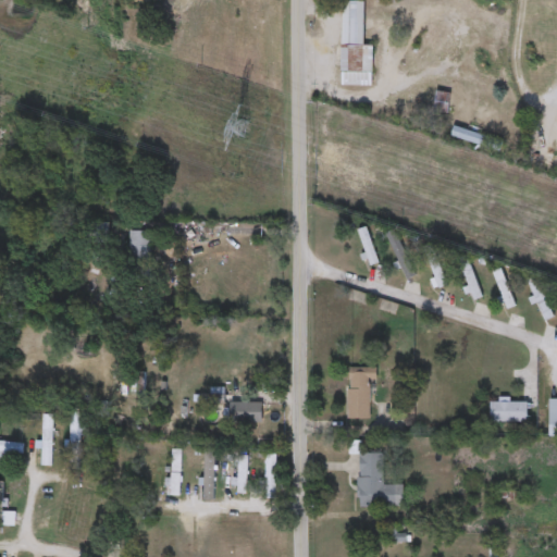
[(342,86),(343,0),(364,1),(364,33),(373,34),(373,86),(342,86)]
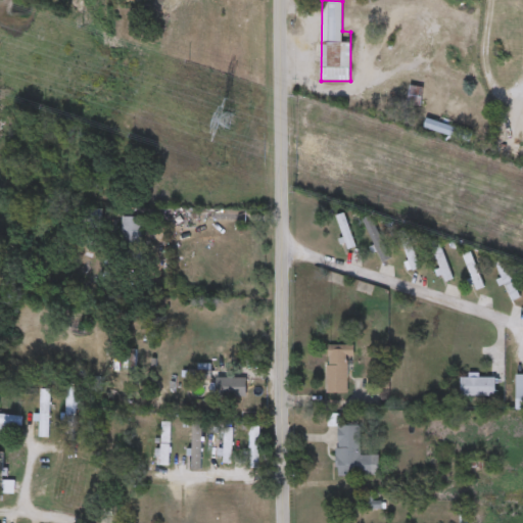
[(426,79),(420,108),(407,105),(413,76),(426,79)]
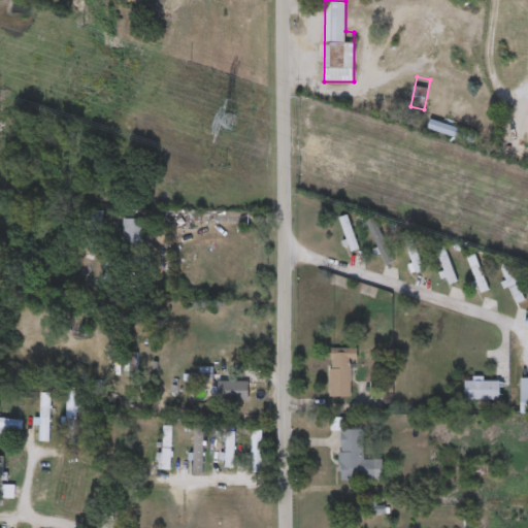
[(428,129),(431,119),(477,135),(474,145),(428,129)]
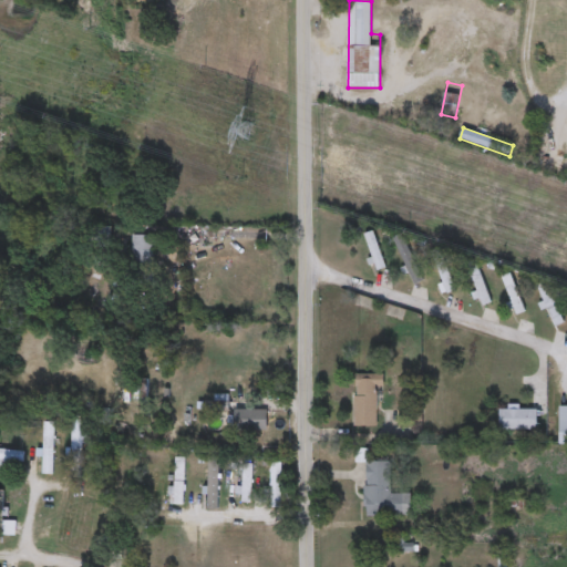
[(112,228),(112,244),(88,244),(88,228),(112,228)]
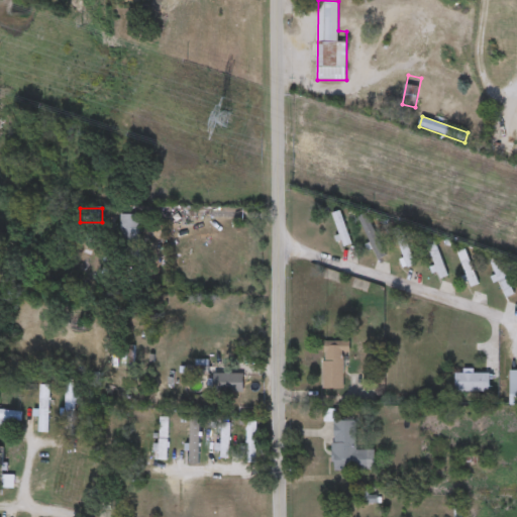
[(350,244),(343,246),(333,214),(341,211),(350,244)]
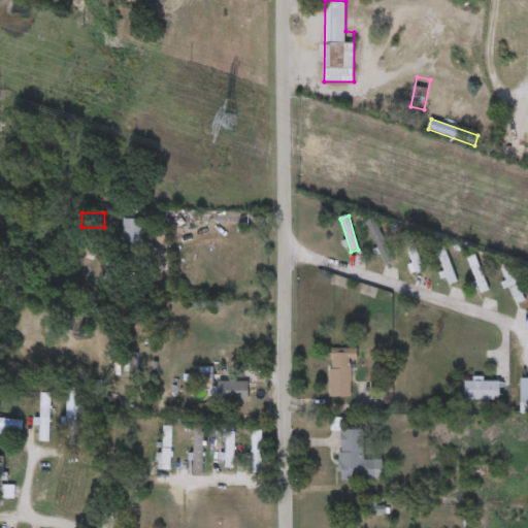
[(368,221),(376,219),(393,262),(385,265),(368,221)]
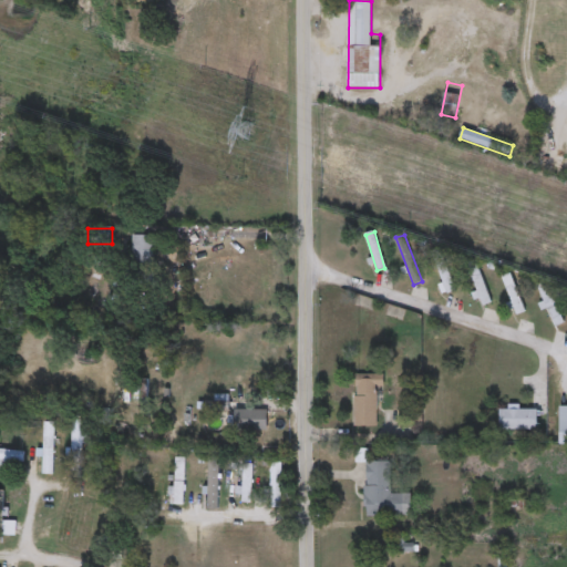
[(132,236),(156,237),(154,286),(130,285),(132,236)]
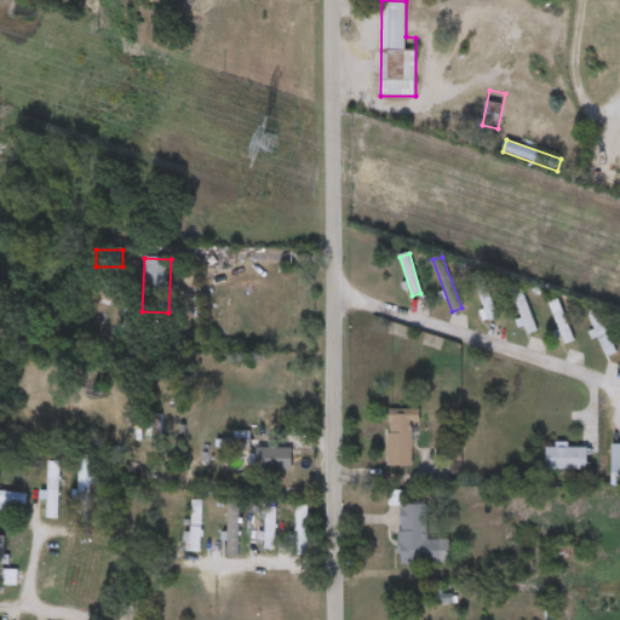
[(498,317),(488,321),(474,275),(482,273),(498,317)]
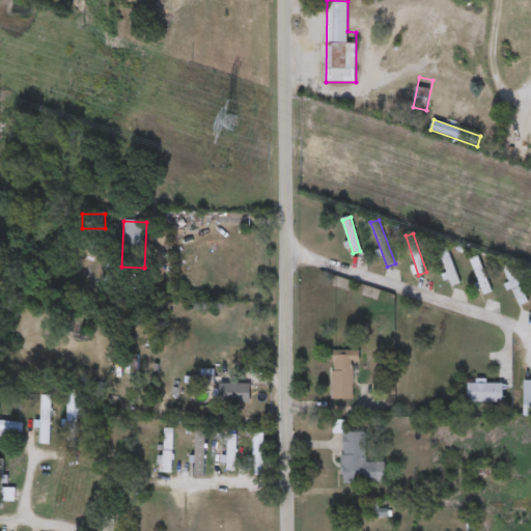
[(438,248),(445,245),(460,283),(452,286),(438,248)]
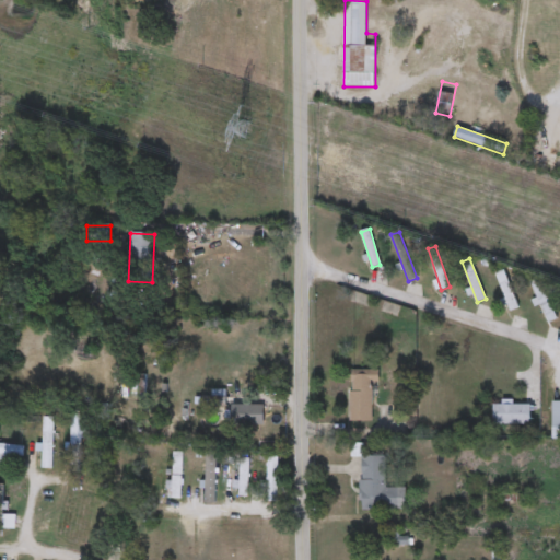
[(497,275),(504,271),(518,308),(511,312),(497,275)]
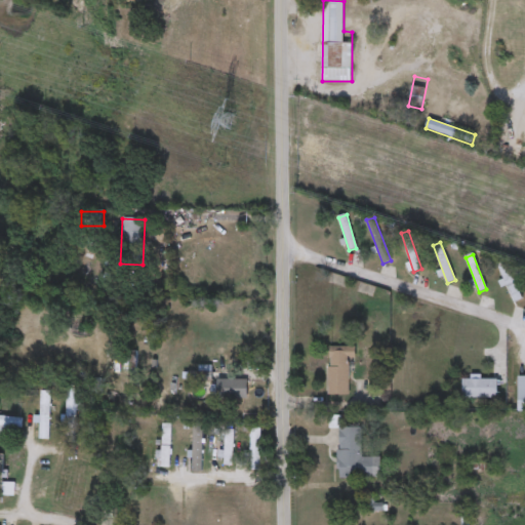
[(498,266),(506,263),(522,299),(514,303),(498,266)]
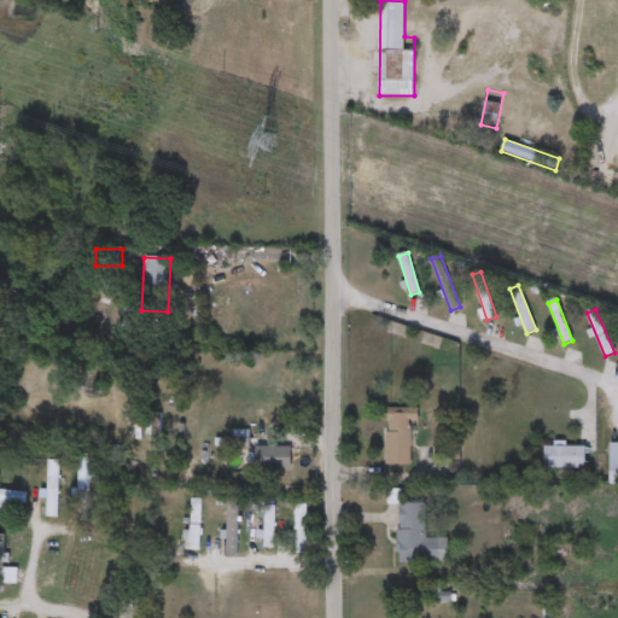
[(385,465),(386,408),(413,409),(413,466),(385,465)]
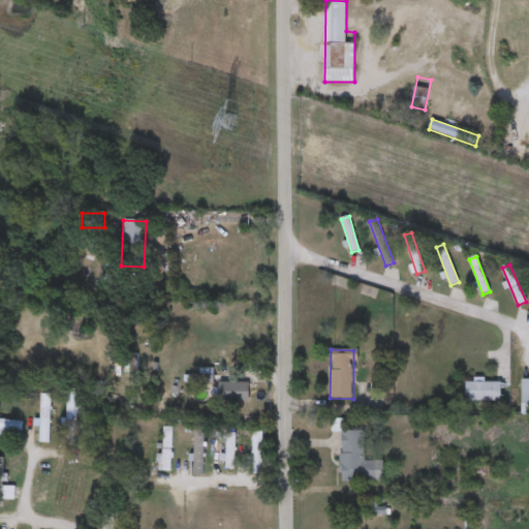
[(138,354),(138,378),(129,378),(129,354),(138,354)]
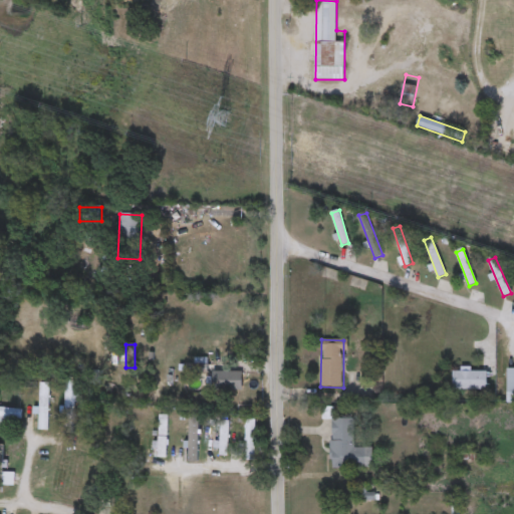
[(242,372),(242,390),(212,390),(212,372),(242,372)]
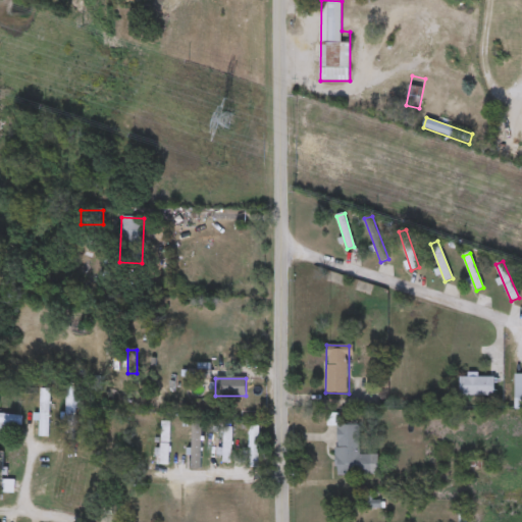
[(494,378),(494,397),(461,397),(461,378),(494,378)]
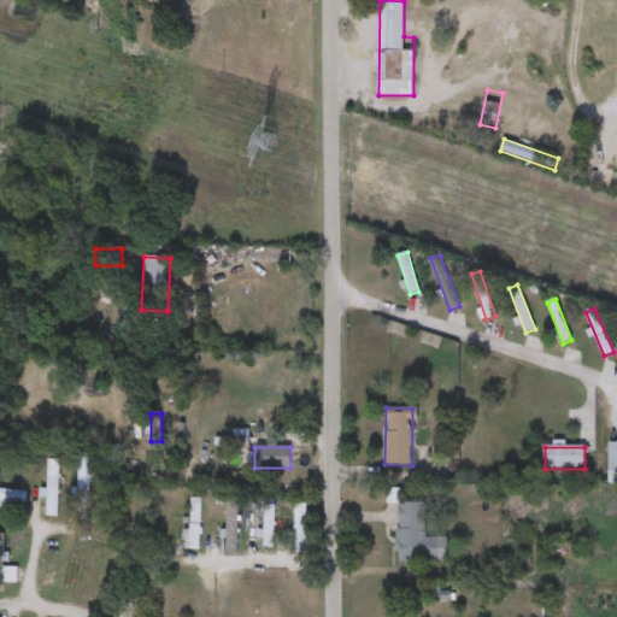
[(89,458),(89,515),(78,515),(78,458),(89,458)]
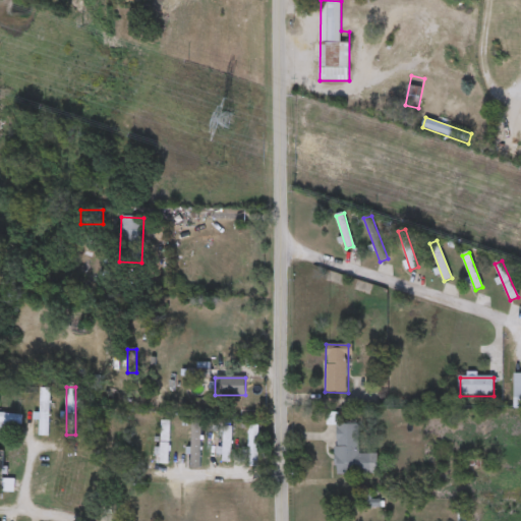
[(39,437),(39,389),(50,389),(50,437),(39,437)]
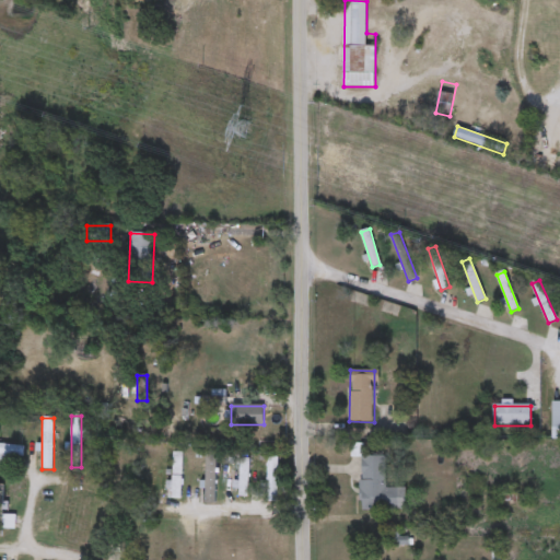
[(0,444),(24,447),(23,457),(0,454),(0,444)]
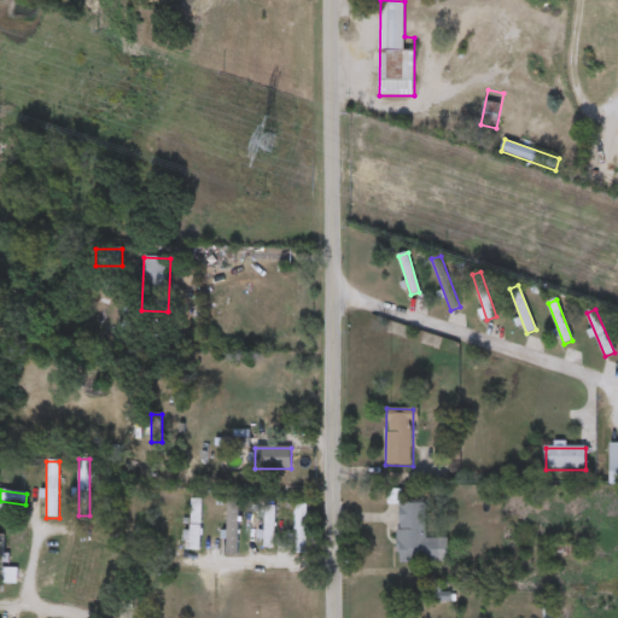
[(202,499),(202,551),(191,551),(191,499),(202,499)]
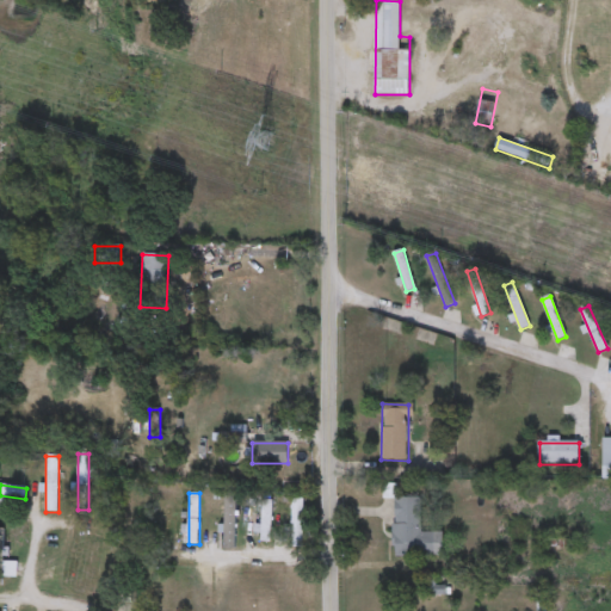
[(395,498),(423,498),(421,532),(444,532),(444,557),(395,556),(395,498)]
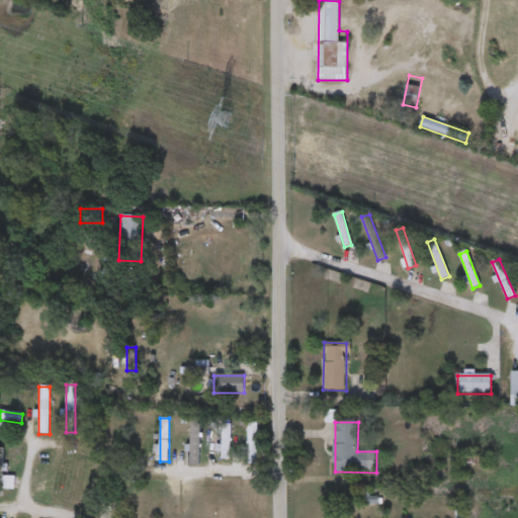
[(249,463),(249,423),(257,423),(257,463),(249,463)]
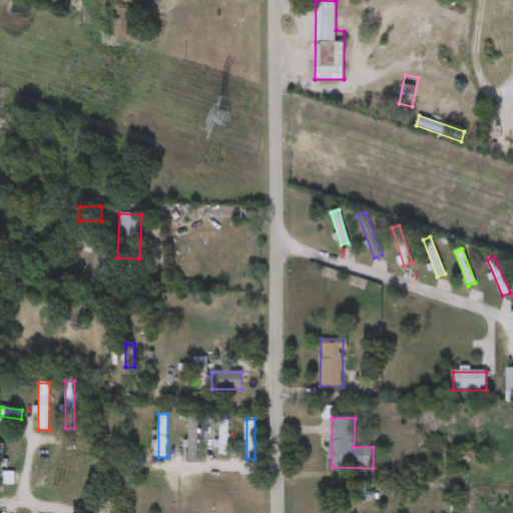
[(219,455),(219,420),(227,420),(227,455),(219,455)]
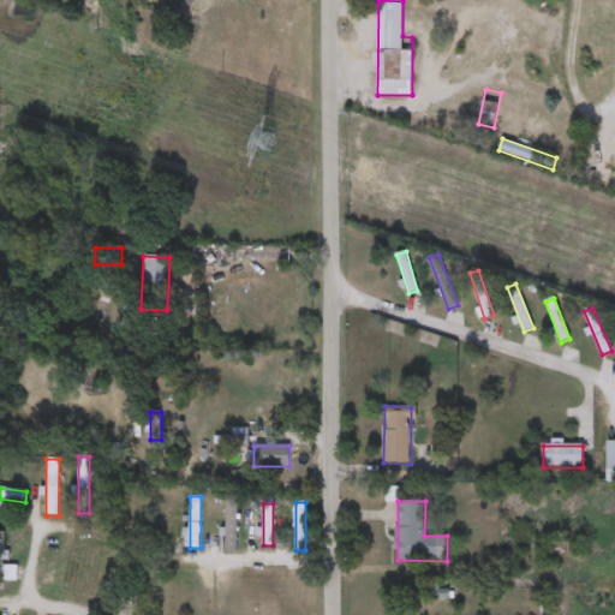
[(427,581),(439,579),(442,599),(429,602),(427,581)]
